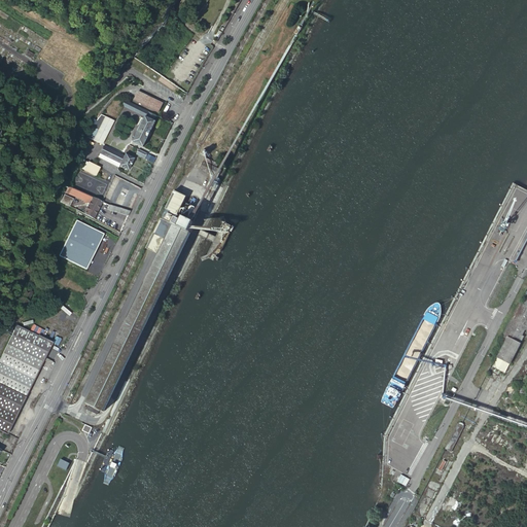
[(139,91),(134,100),(160,111),(164,103),(139,91)]
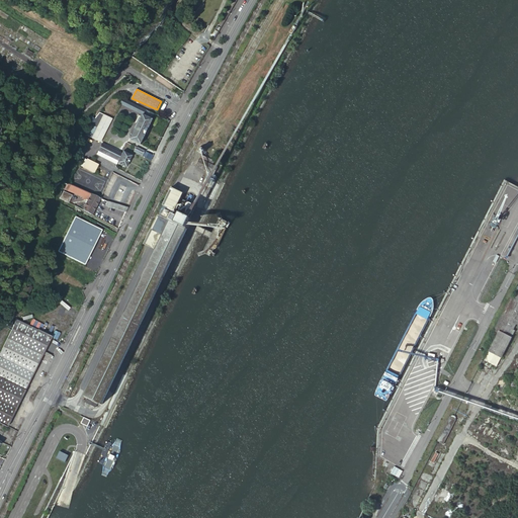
[(140,106),(123,98),(121,103),(138,111),(140,106)]
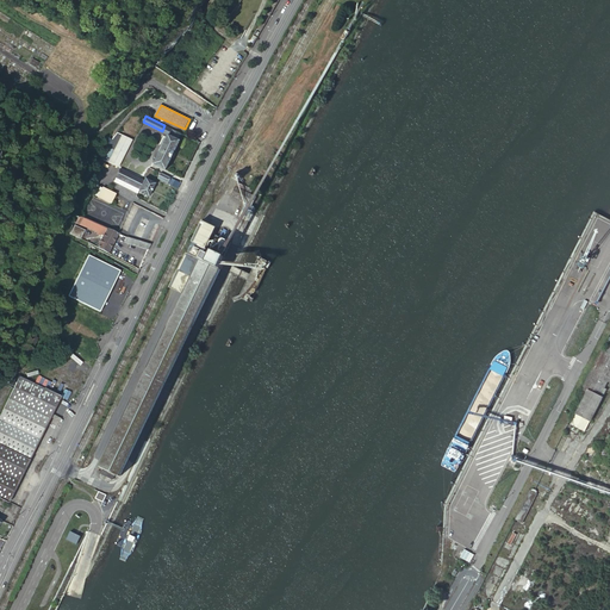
[(179,139),(182,134),(165,125),(162,131),(168,135),(179,139)]
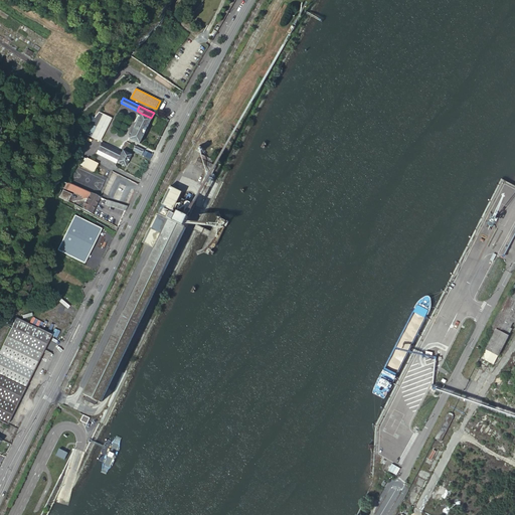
[(103,115),(99,113),(91,124),(97,127),(103,115)]
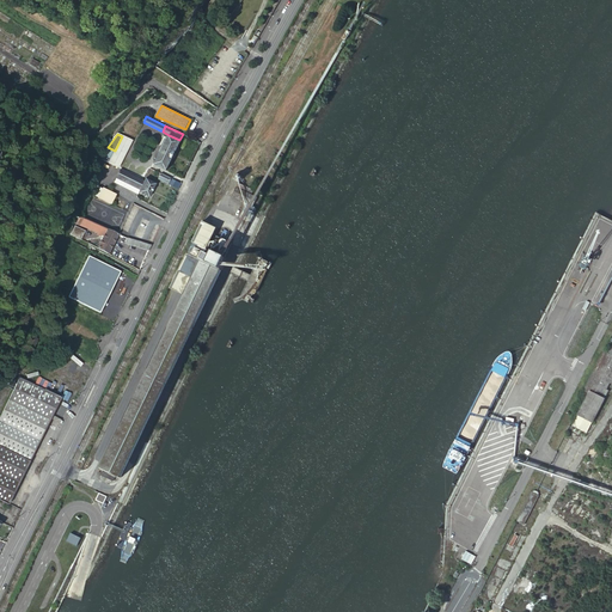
[(181,141),(179,140),(169,135),(155,165),(166,170),(181,141)]
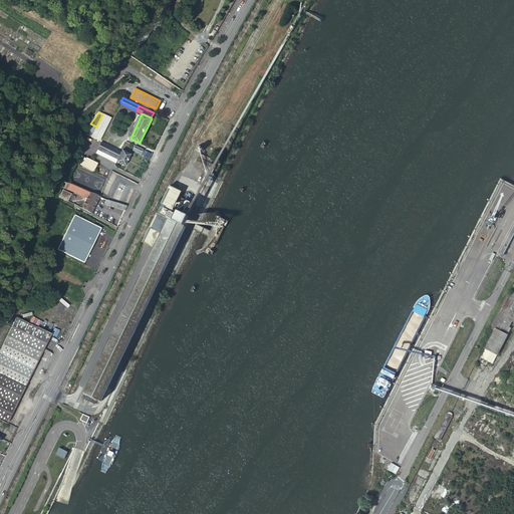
[(110,118),(102,114),(96,126),(104,131),(110,118)]
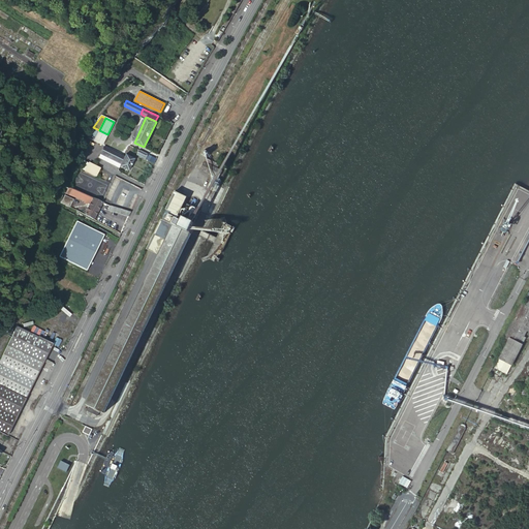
[(93,127),(87,137),(94,141),(99,130),(93,127)]
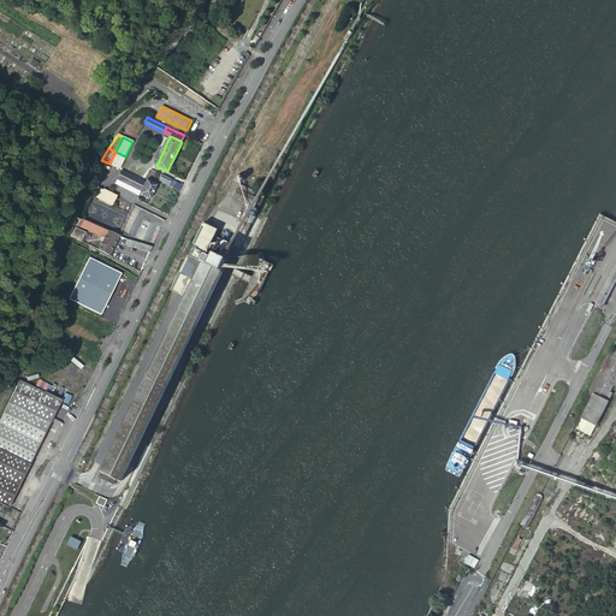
[(116,152),(110,164),(119,169),(125,157),(116,152)]
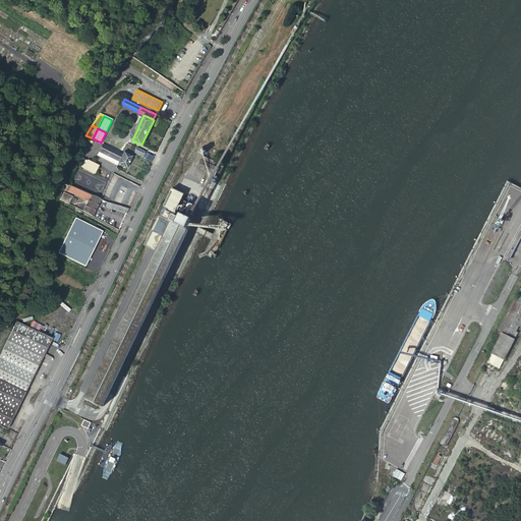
[(81,145),(76,154),(81,157),(85,148),(81,145)]
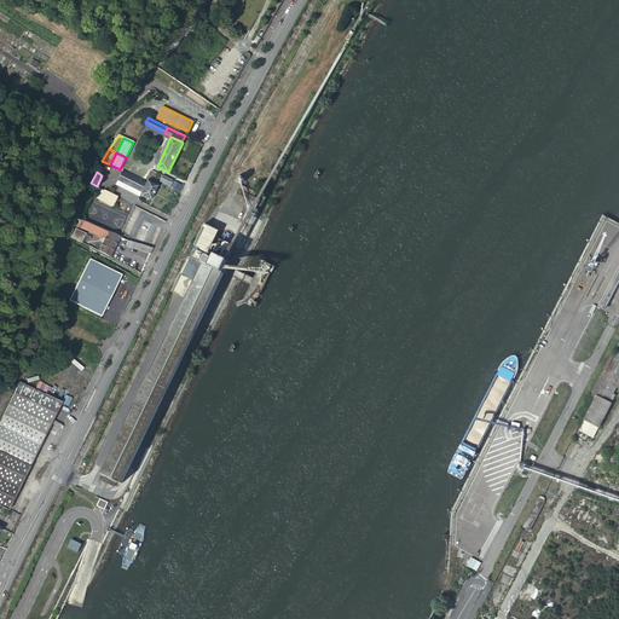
[(122,172),(115,185),(138,196),(139,196),(150,201),(157,186),(146,180),(145,184),(122,172)]
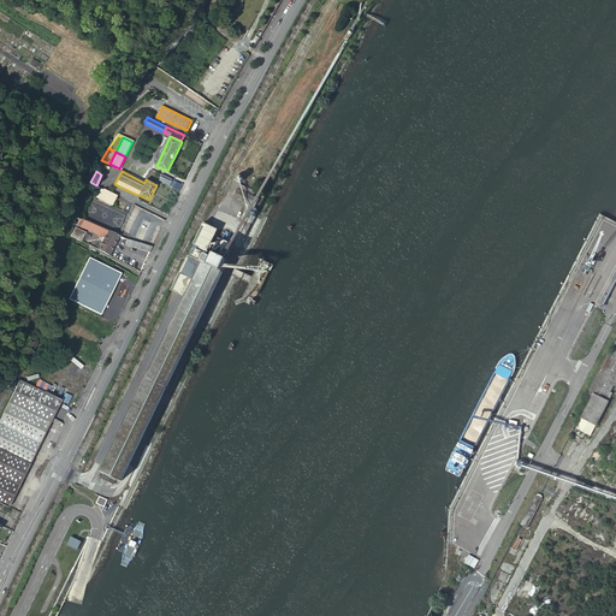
[(172,179),(163,175),(159,179),(170,185),(172,179)]
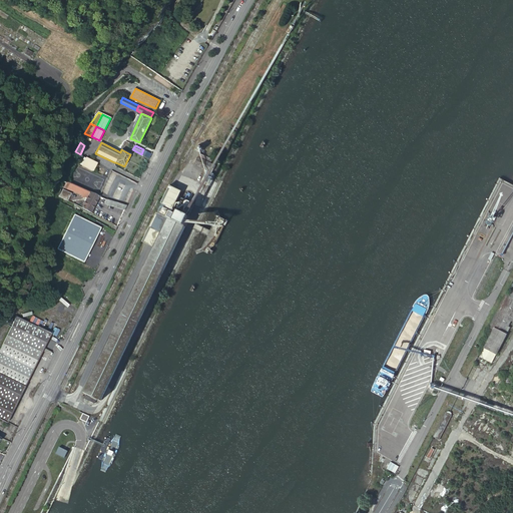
[(201,147),(196,158),(214,166),(218,159),(213,157),(214,153),(201,147)]
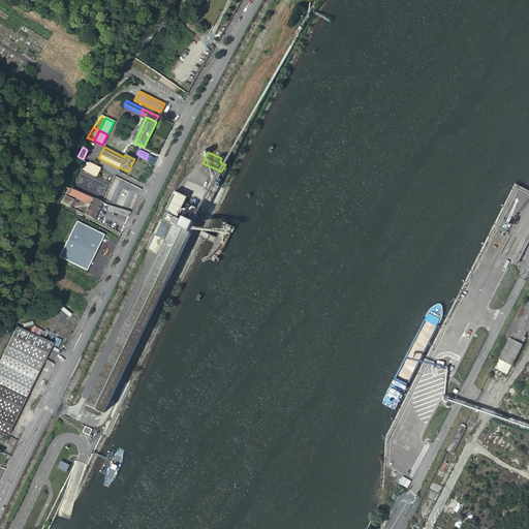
[(154,163),(157,158),(148,154),(146,159),(154,163)]
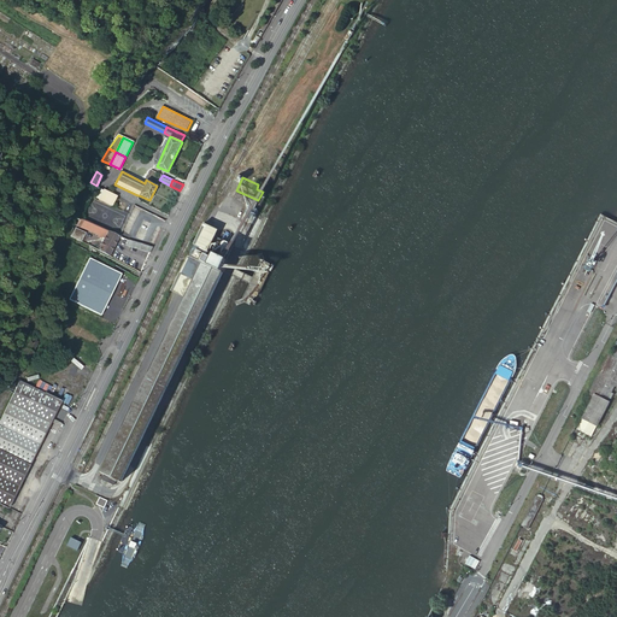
[(97,186),(90,182),(88,188),(95,193),(98,188),(99,187),(97,186)]
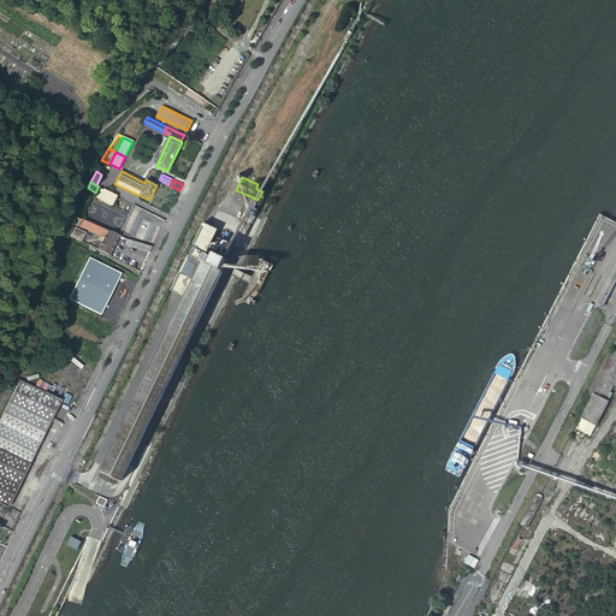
[(117,196),(98,188),(95,193),(94,196),(99,199),(112,206),(117,196)]
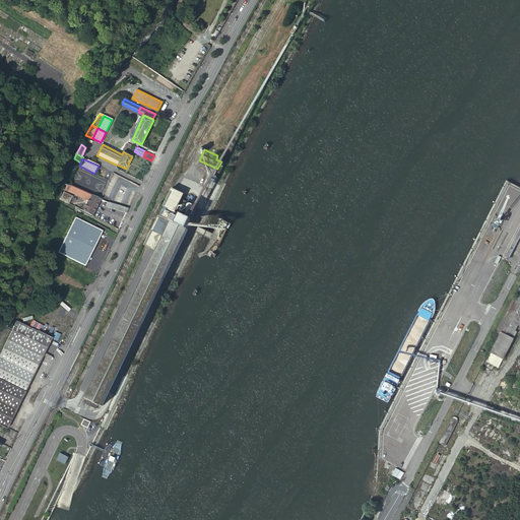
[(139,185),(132,182),(128,190),(135,194),(139,185)]
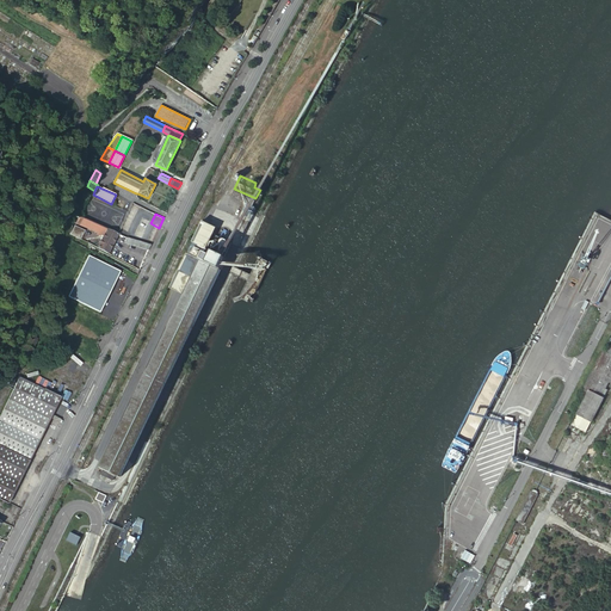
[(116,235),(75,215),(73,221),(100,235),(99,239),(100,239),(97,247),(107,253),(116,235)]
